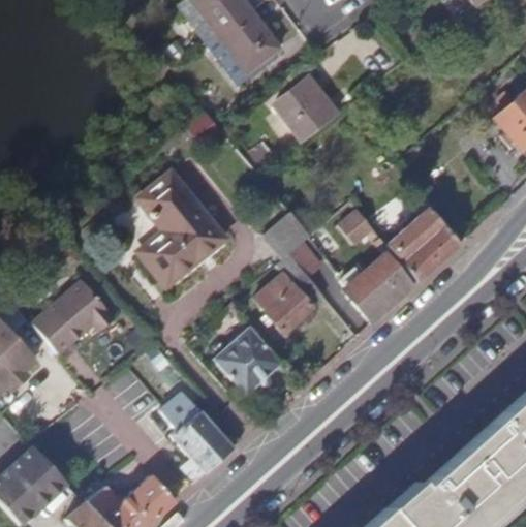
[(207,40),(217,32),(192,0),(180,0),(178,2),(207,40)]
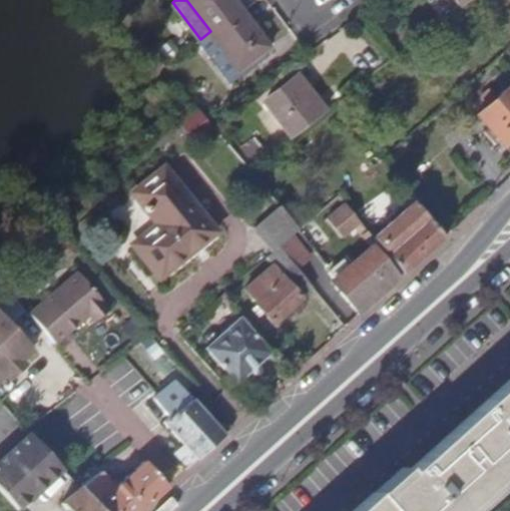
[(186,0),(210,31),(242,7),(237,0),(186,0)]
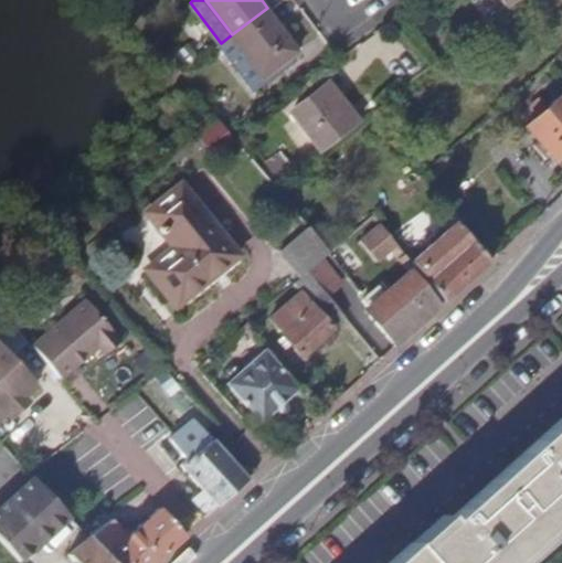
[(232,34),(221,43),(255,88),(277,72),(275,67),(298,49),(267,8),(232,34)]
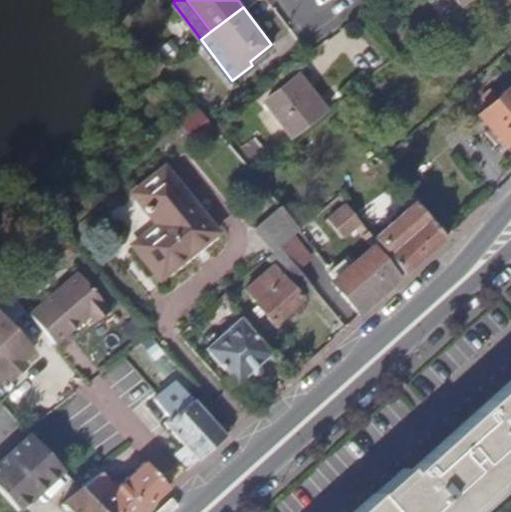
[(321,113),(327,108),(300,74),(295,78),(321,113)]
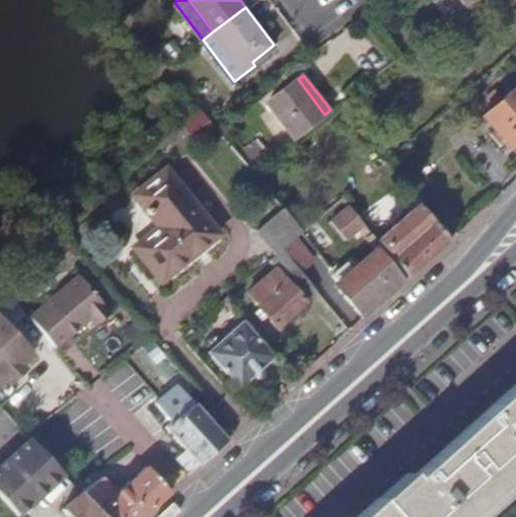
[(296,136),(324,115),(298,79),(269,101),(296,136)]
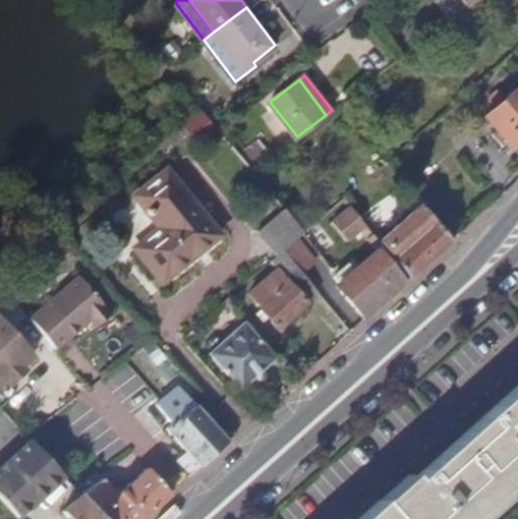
[(514,146),(517,142),(517,89),(486,114),(514,146)]
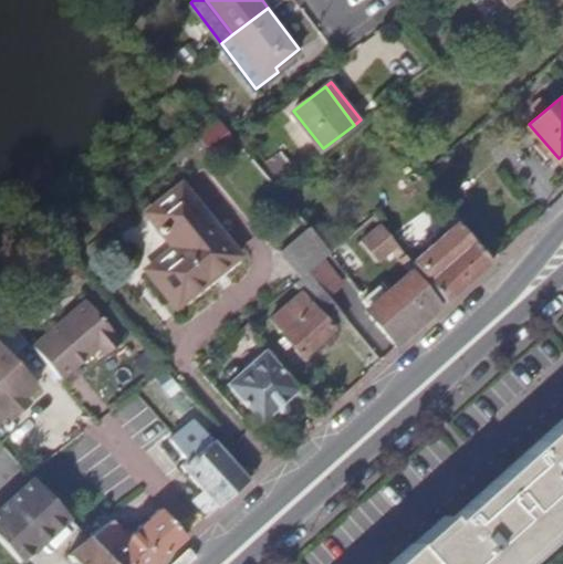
[(278,184),(296,169),(282,152),(261,167),(278,184)]
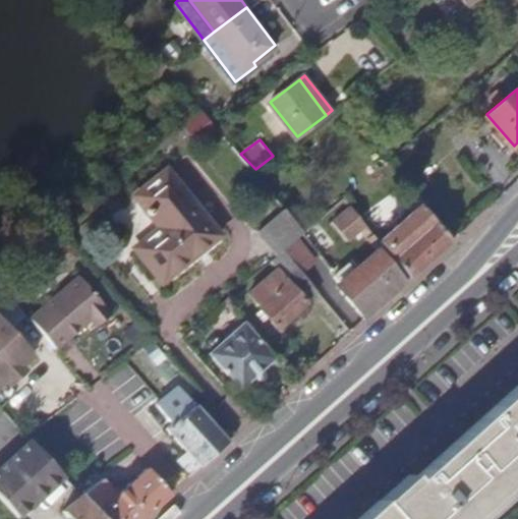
[(164,278),(219,232),(168,170),(137,193),(163,225),(137,246),(164,278)]
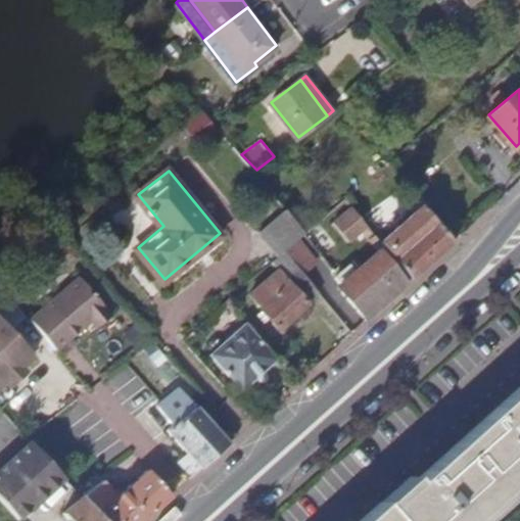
[(382,228),(412,208),(400,191),(371,209),(382,228)]
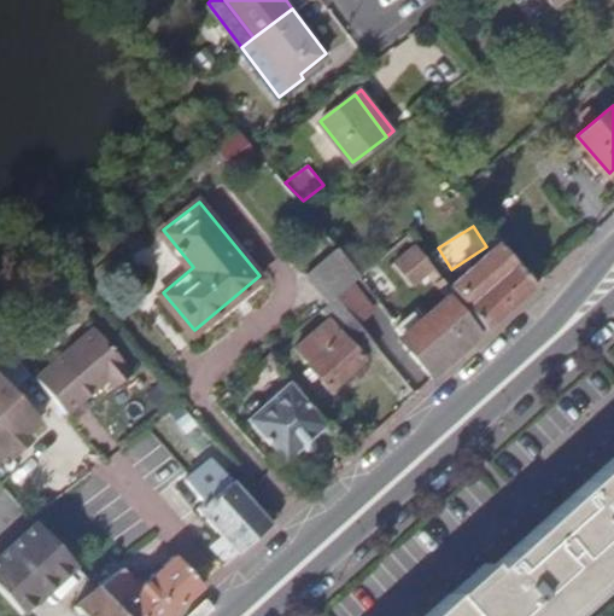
[(436,265),(417,243),(396,261),(414,284),(430,269),(436,265)]
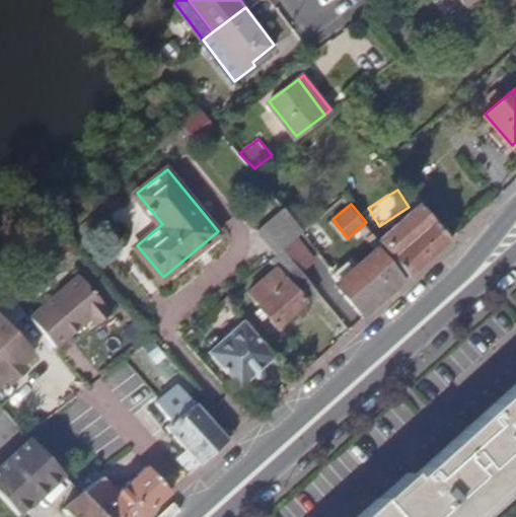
[(411,275),(451,237),(423,204),(380,238),(411,275)]
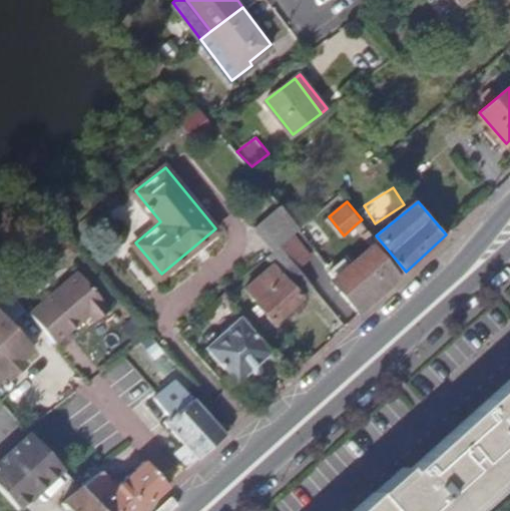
[(373,232),(362,219),(357,223),(368,236),(373,232)]
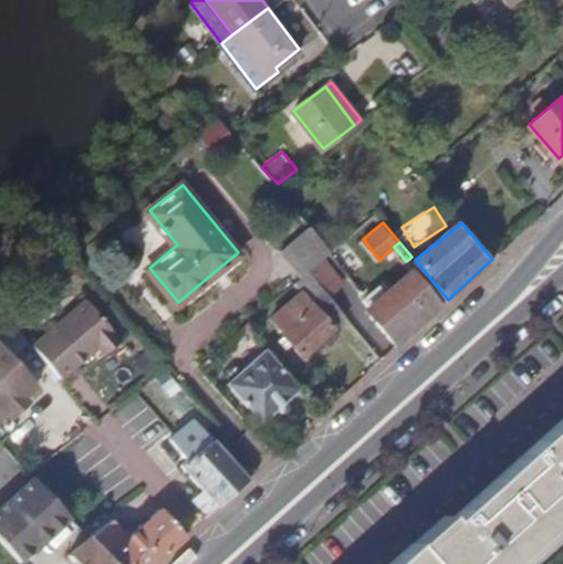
[(309,270),(329,294),(345,281),(324,257),(322,259),(309,270)]
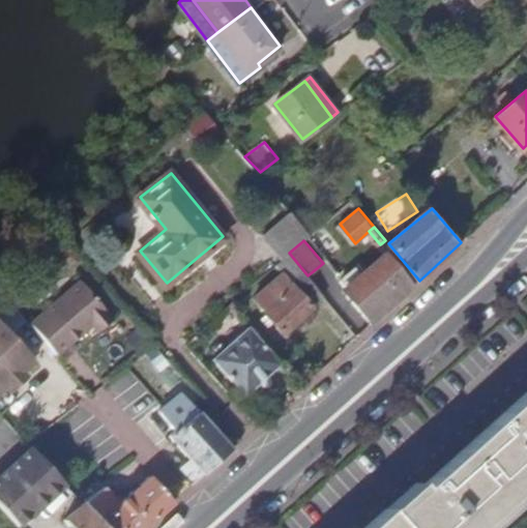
[(324,295),(308,275),(289,253),(276,264),(283,271),(313,305),(324,295)]
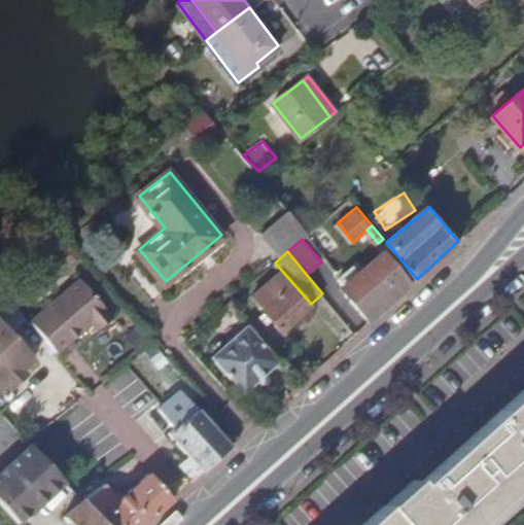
[(371,321),(413,283),(386,251),(361,272),(355,265),(340,278),(345,284),(342,287),(371,321)]
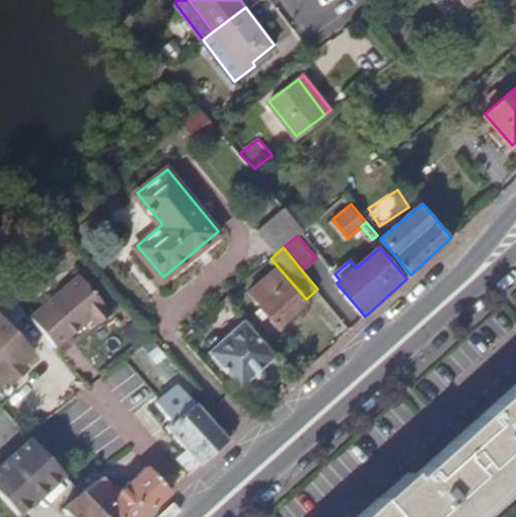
[(277,323),(306,299),(277,266),(249,289),(261,302),(260,303),(277,323)]
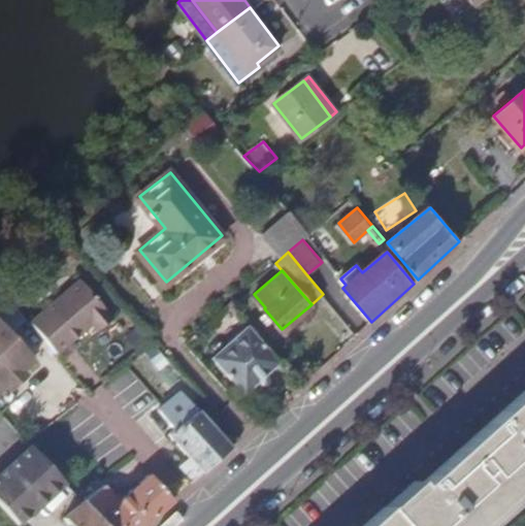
[(31,319),(59,351),(92,322),(97,326),(112,313),(80,275),(31,319)]
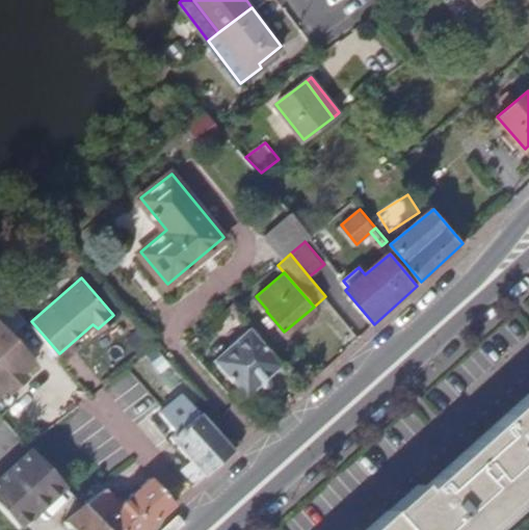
[(0,379),(2,378),(6,383),(23,368),(19,364),(31,352),(19,338),(17,340),(6,327),(8,325),(0,316),(0,379)]
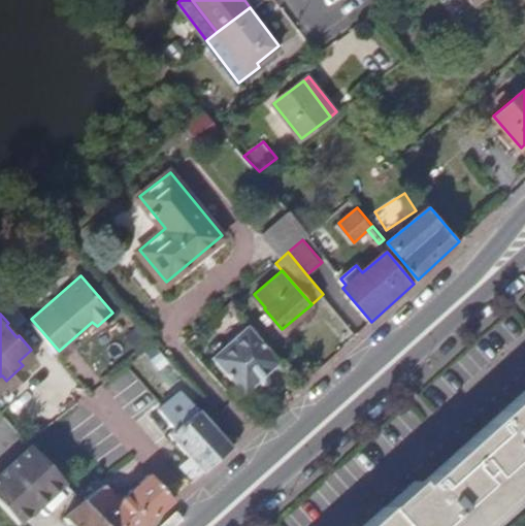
[(247,392),(282,360),(250,324),(214,356),(236,380),(247,392)]
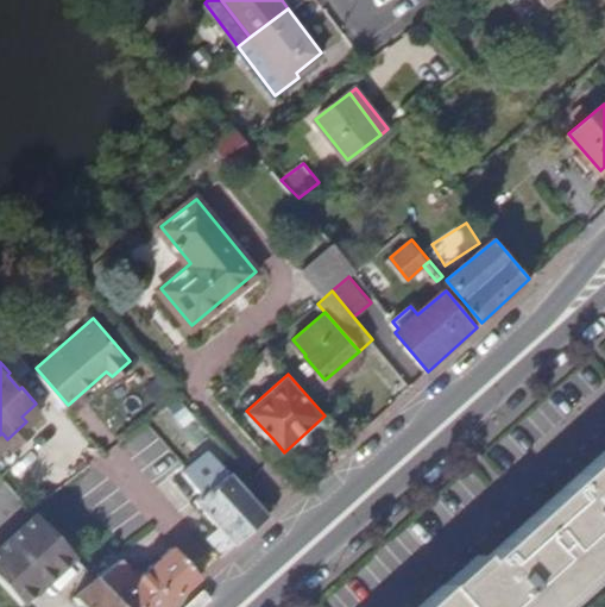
[(237,544),(269,514),(208,448),(182,470),(201,492),(195,498),(225,531),(237,544)]
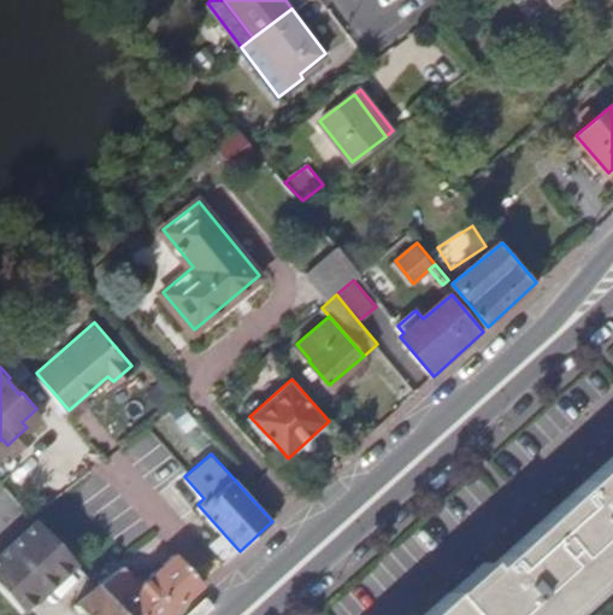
[(458,597),(451,591),(424,614),(554,614),(612,563),(612,457),(579,487),(506,552),(491,566),(458,597)]
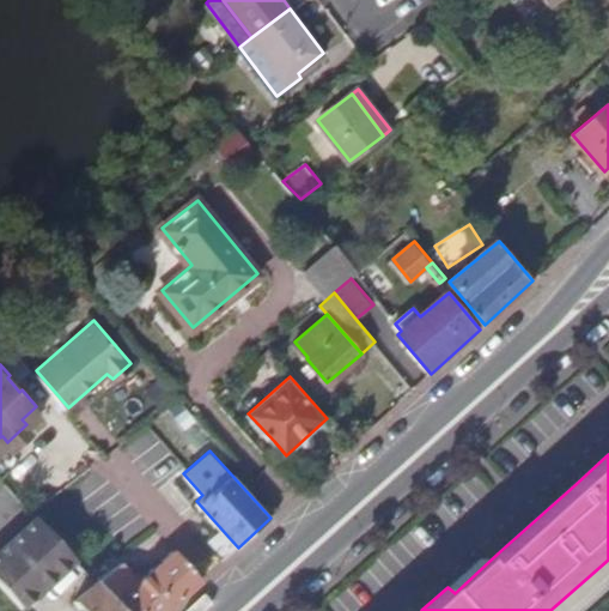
[(75,556),(36,513),(0,544),(0,552),(36,592),(75,556)]
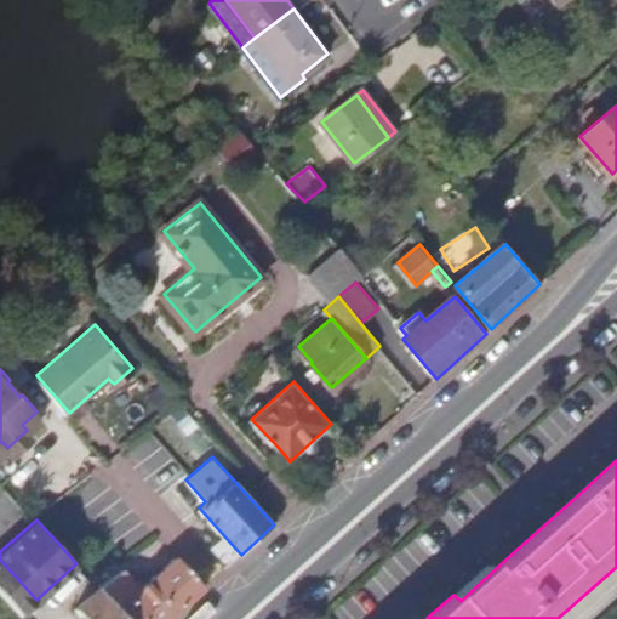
[(230,563),(241,555),(229,541),(218,551),(230,563)]
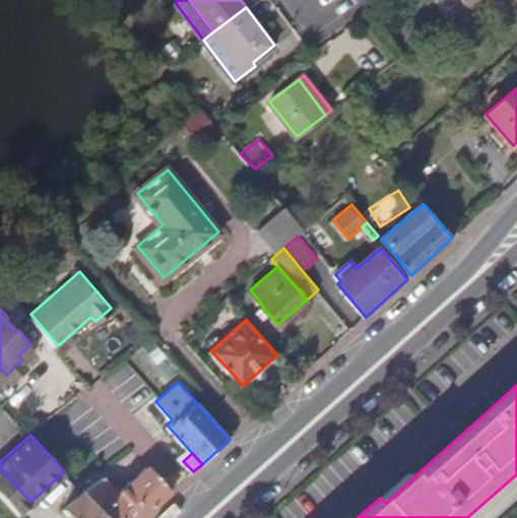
[(106,517),(141,517),(173,491),(149,465),(119,492),(105,476),(84,494),(106,517)]
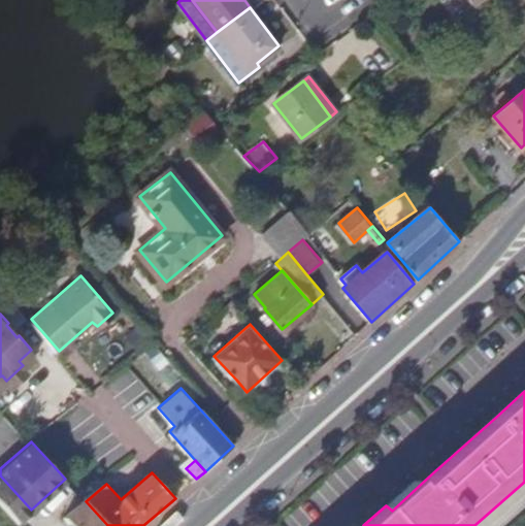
[(0,500),(19,521),(31,510),(0,475),(0,500)]
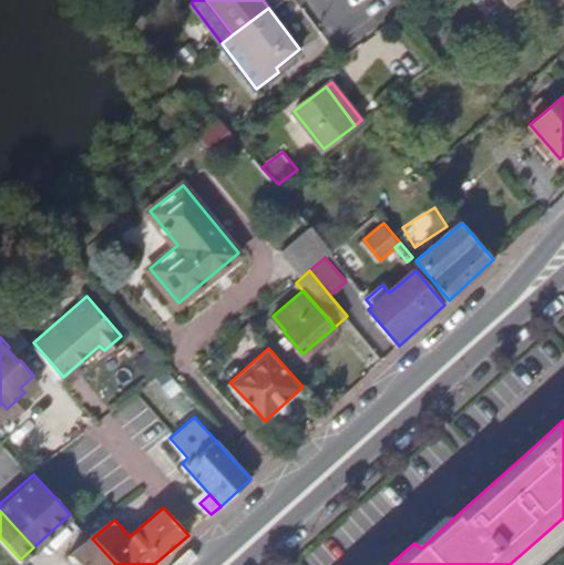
[(447,514),(414,543),(421,548),(452,520),(447,514)]
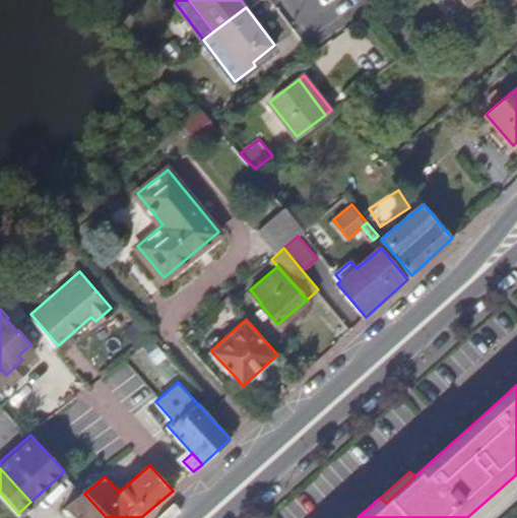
[(478,517),(497,503),(516,483),(516,474),(467,517),(478,517)]
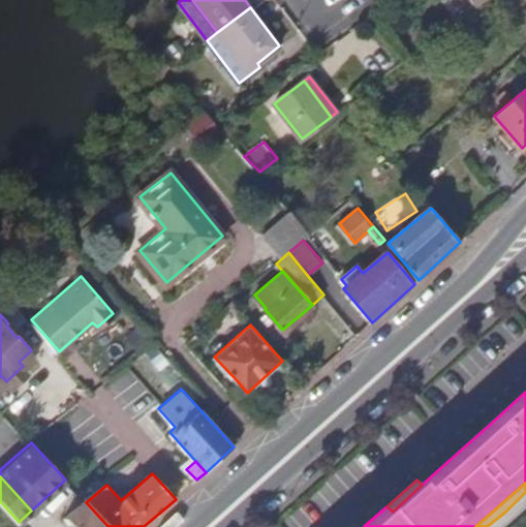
[(107,526),(86,502),(84,500),(65,517),(73,526),(107,526)]
